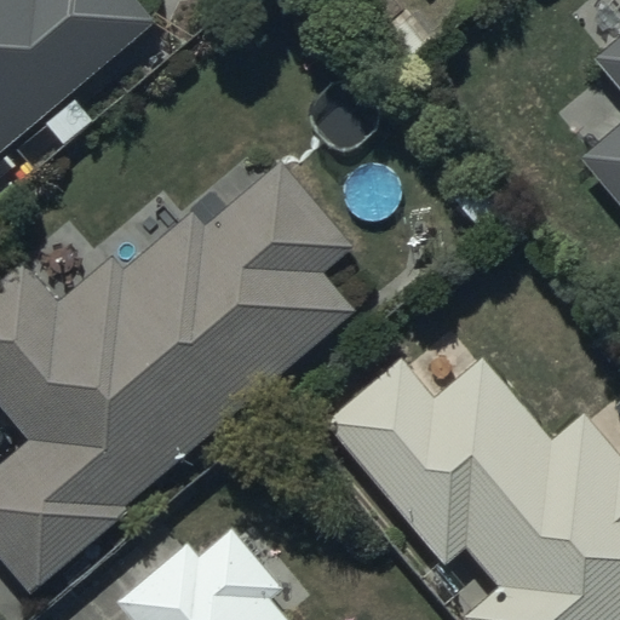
[(0,0),(0,149),(153,18),(136,0),(0,0)]
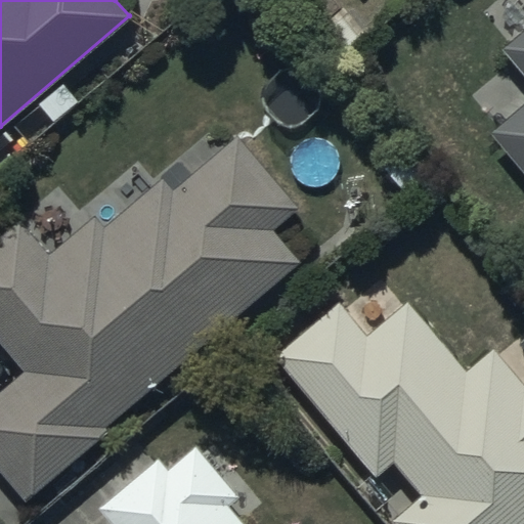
[(523,29),(503,46),(523,72),(523,101),(488,131),(523,174),(523,29)]
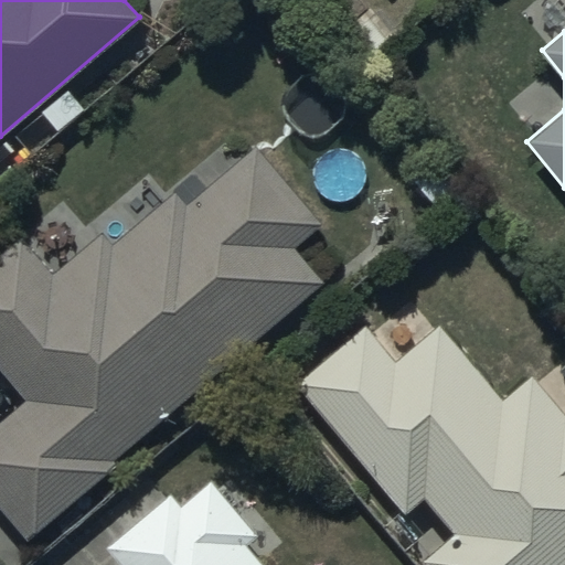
[(21,237),(0,255),(0,362),(29,396),(0,419),(0,507),(29,541),(118,464),(114,459),(322,280),(295,247),(323,222),(257,146),(187,206),(173,190),(112,243),(102,232),(53,274),(21,237)]
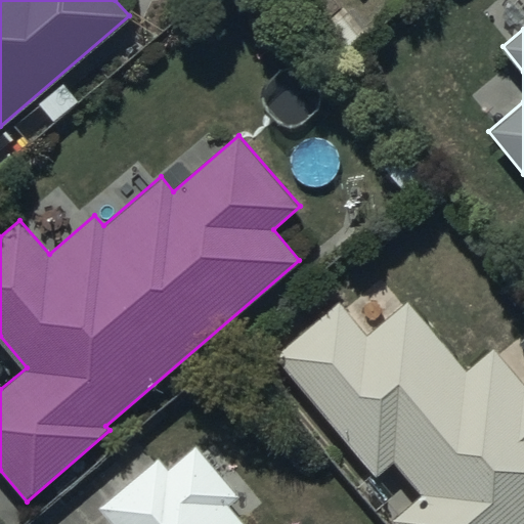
[(338,303),(277,355),(376,476),(392,461),(422,495),(391,522),(392,523),(523,523),(523,385),(523,386),(488,346),(462,369),(405,304),(367,337),(338,303)]
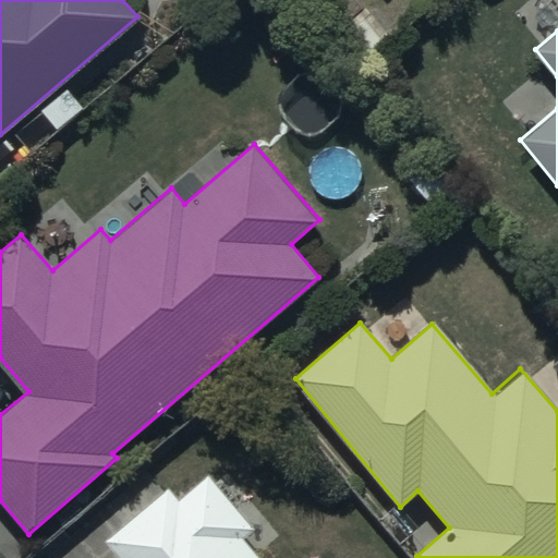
[(169,487),(106,538),(120,557),(263,557),(247,538),(254,532),(208,475),(179,499),(169,487)]
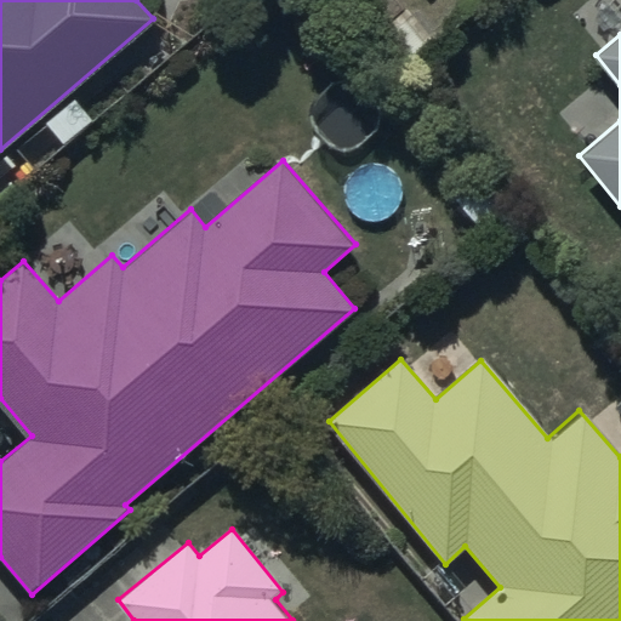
All buildings are outlined.
